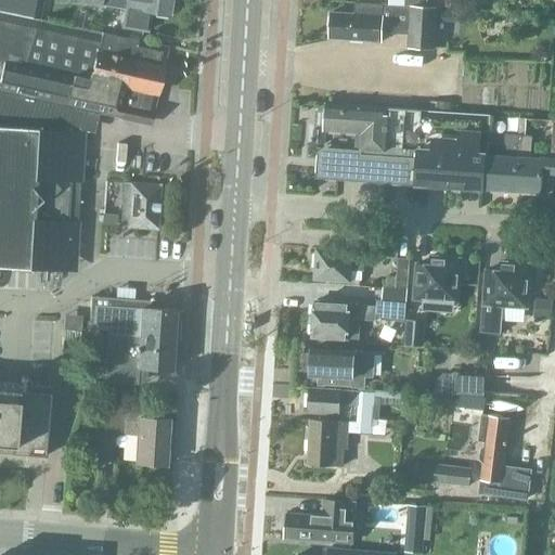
[(0,0),(0,11),(26,17),(28,5),(29,0),(75,0),(76,1),(125,10),(121,25),(146,29),(150,12),(168,15),(170,2),(172,3),(176,1),(175,0),(0,0)]
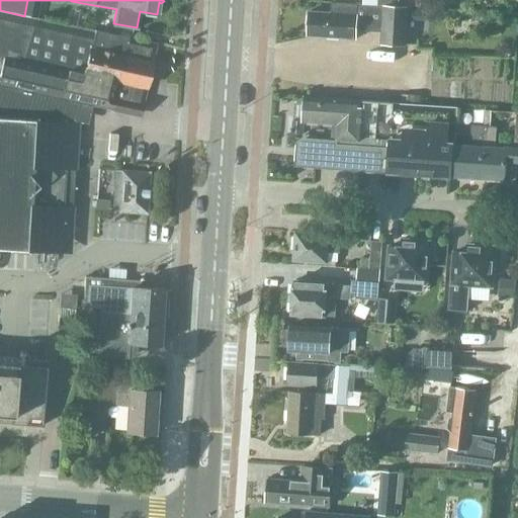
[(309,12),(309,36),(356,39),(357,29),(368,30),(370,4),(361,3),(357,3),(356,6),(331,4),(330,14),(309,12)]
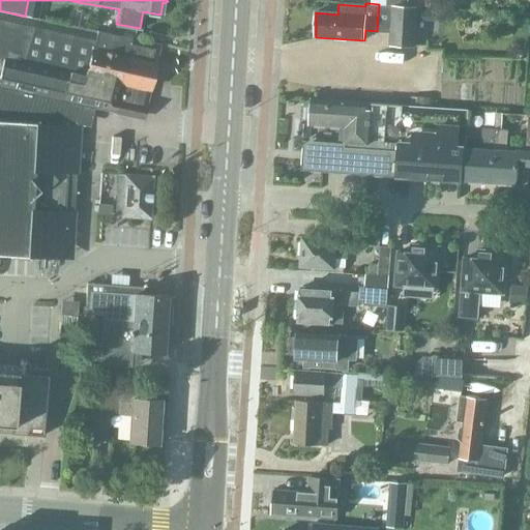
[(391,32),(390,46),(415,47),(417,6),(392,5),(391,32)]
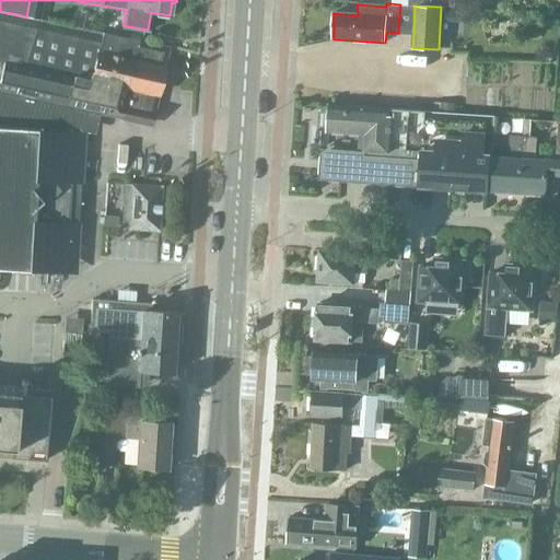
[(0,269),(31,271),(31,275),(32,275),(32,271),(33,267),(53,269),(77,247),(80,203),(81,182),(84,137),(80,137),(80,136),(79,136),(85,111),(148,125),(152,126),(152,124),(148,123),(150,113),(154,114),(170,47),(26,18),(0,11),(0,269)]
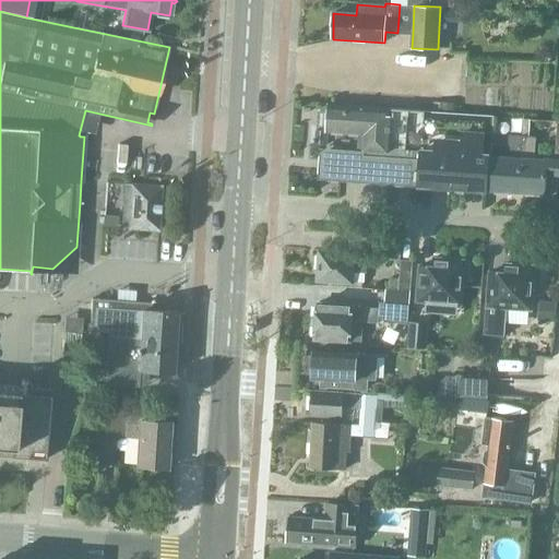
[(442,102),(441,111),(455,113),(455,103),(442,102)]
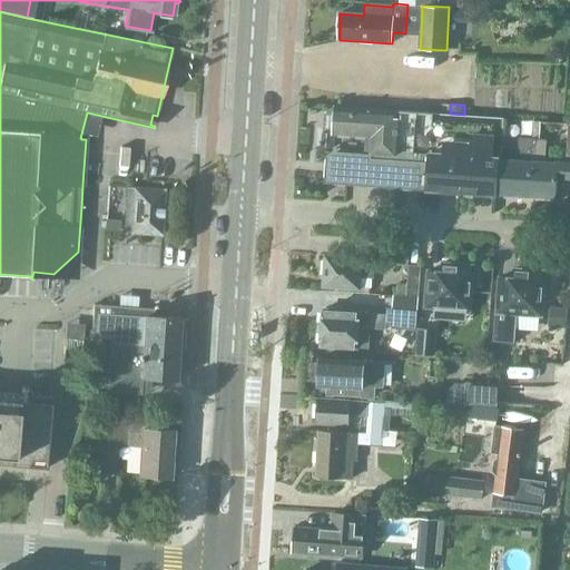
[(324,180),(392,186),(397,111),(336,107),(334,134),(371,137),(370,154),(326,150),(324,180)]
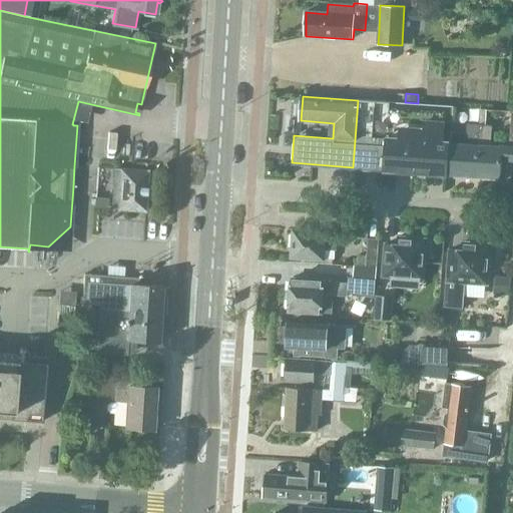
[(353,167),(393,170),(398,103),(358,100),(353,167)]
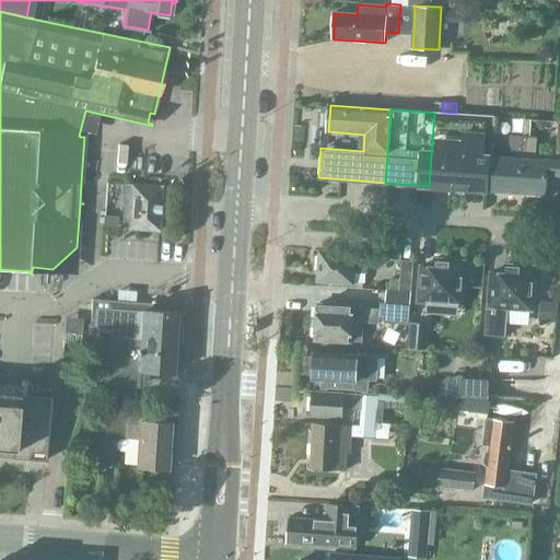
[(434,113),(429,186),(458,188),(488,190),(493,117),(464,115),(434,113)]
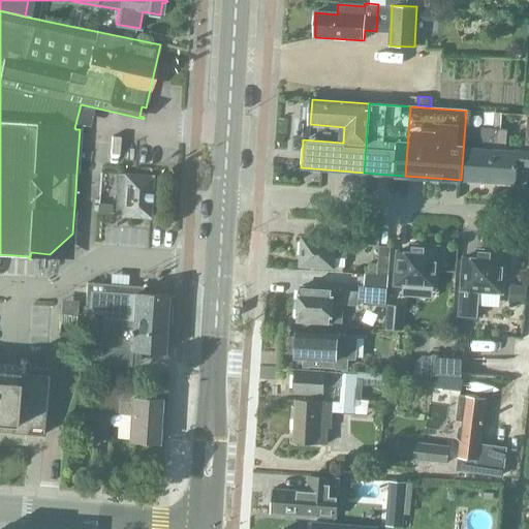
[(497,128),(493,182),(515,183),(516,163),(528,164),(528,114),(527,114),(525,149),(517,148),(516,150),(507,149),(508,128),(497,128)]
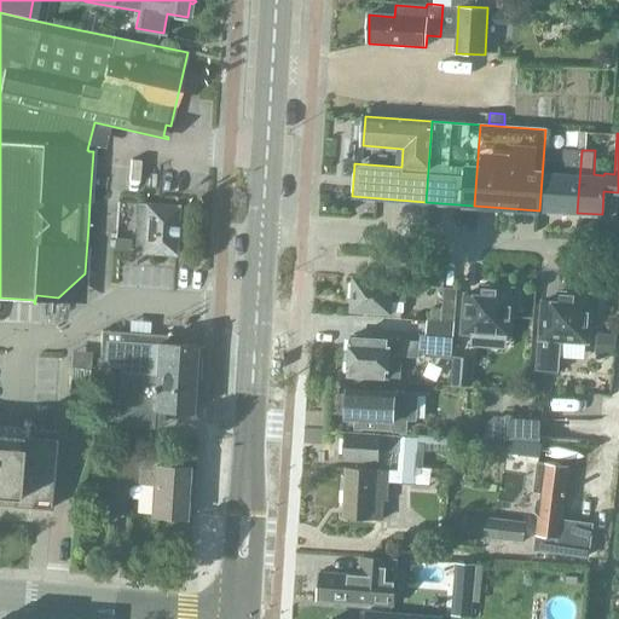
[(362,161),(363,146),(348,146),(348,161),(362,161)]
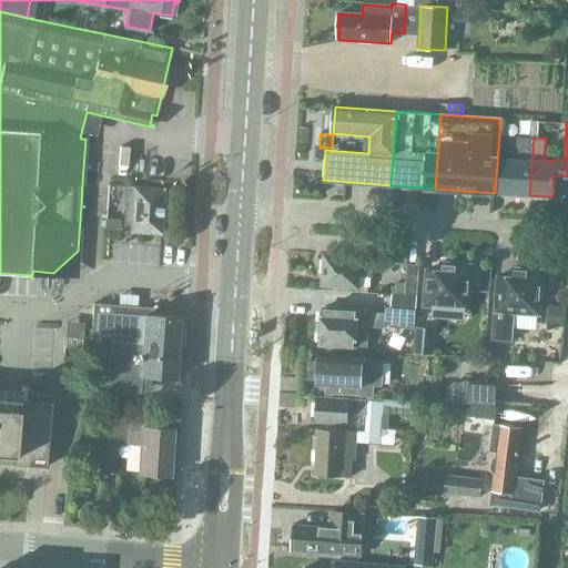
[(504,169),(501,193),(529,195),(534,139),(517,138),(515,158),(505,158),(504,169)]
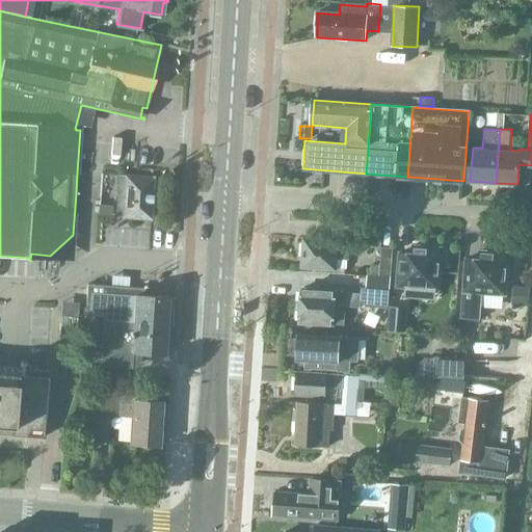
[(118,175),(116,217),(151,219),(154,178),(118,175)]
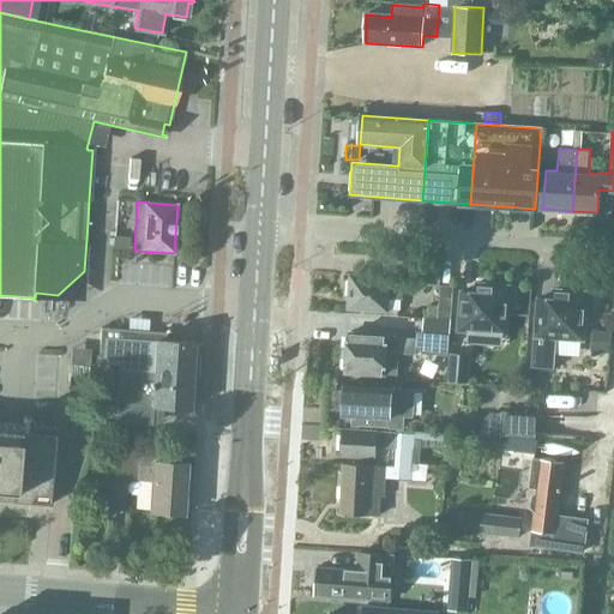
[(115,238),(114,248),(131,250),(131,239),(115,238)]
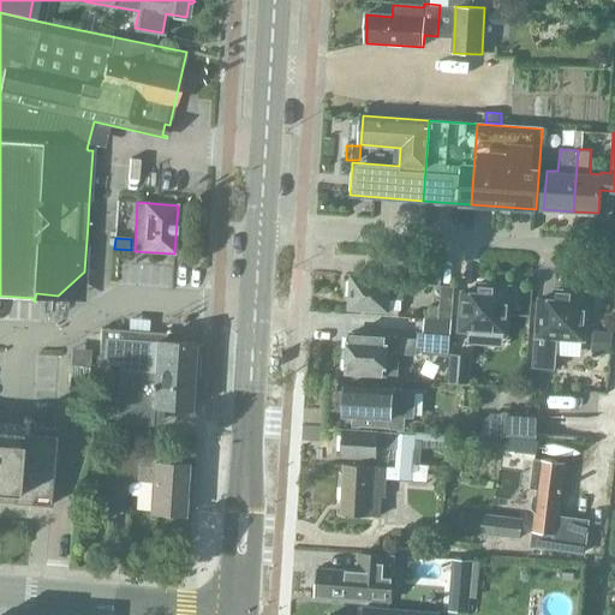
[(417,285),(441,287),(443,264),(419,262),(417,285)]
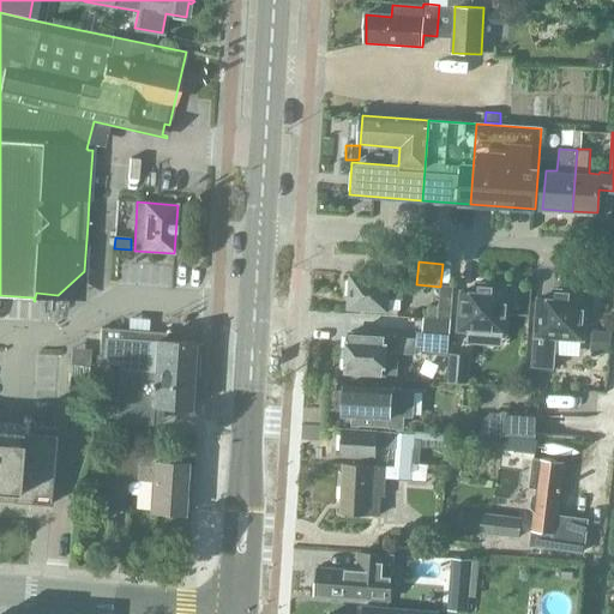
[(353,278),(350,308),(387,311),(387,309),(399,311),(401,301),(403,301),(404,286),(389,284),(390,281),(353,278)]
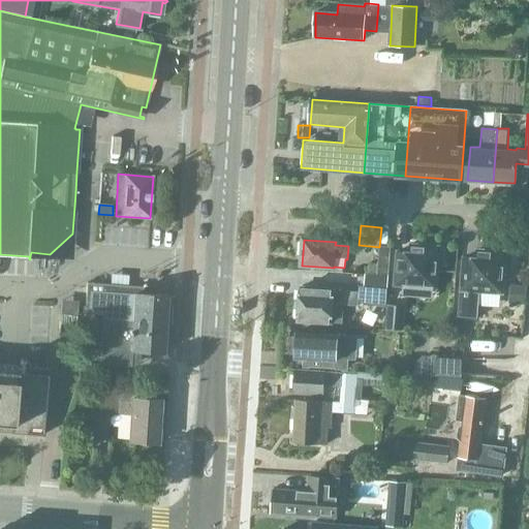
[(396,285),(437,289),(439,265),(444,266),(445,252),(440,251),(440,248),(411,246),(411,253),(399,253),(396,285)]
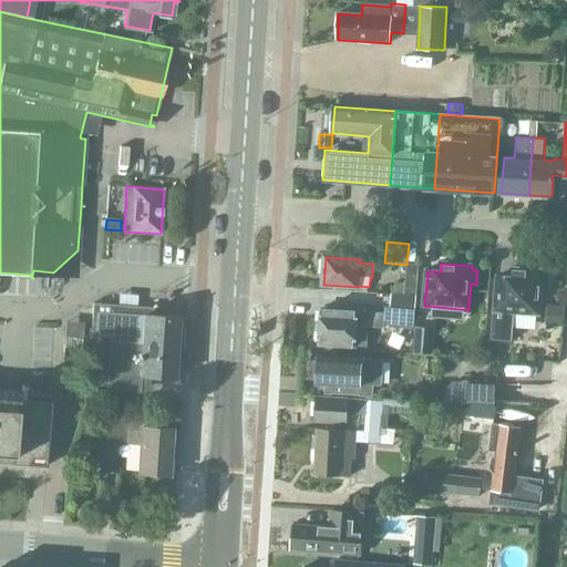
[(406,285),(405,296),(418,297),(420,267),(408,266),(406,285)]
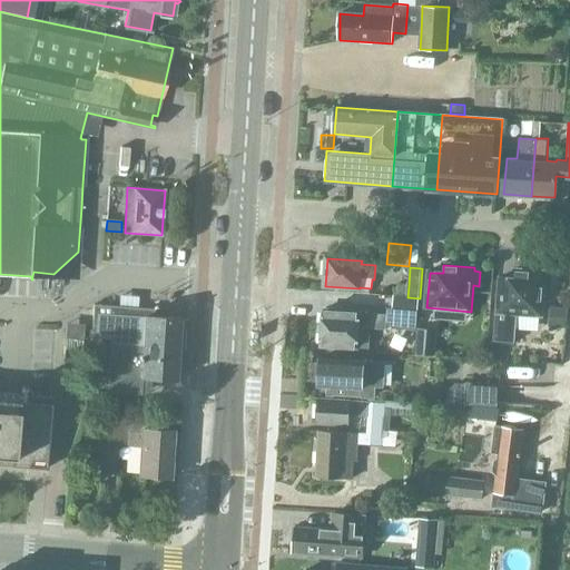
[(498,313),(495,342),(514,343),(517,315),(542,316),(544,291),(549,291),(551,288),(552,281),(550,277),(546,277),(546,273),(516,271),(514,279),(501,278),(498,313)]
